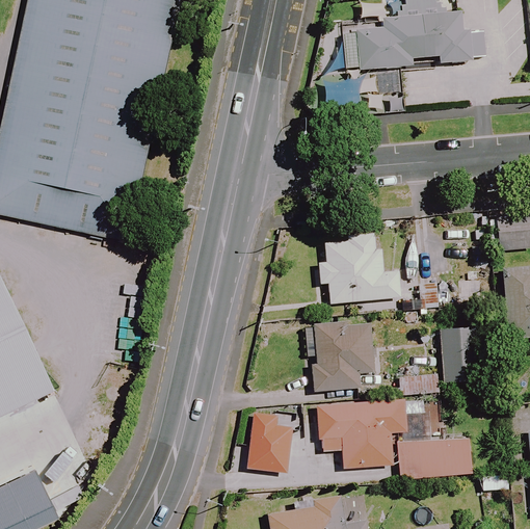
[(0,213),(138,241),(185,0),(30,0),(0,154),(0,213)]
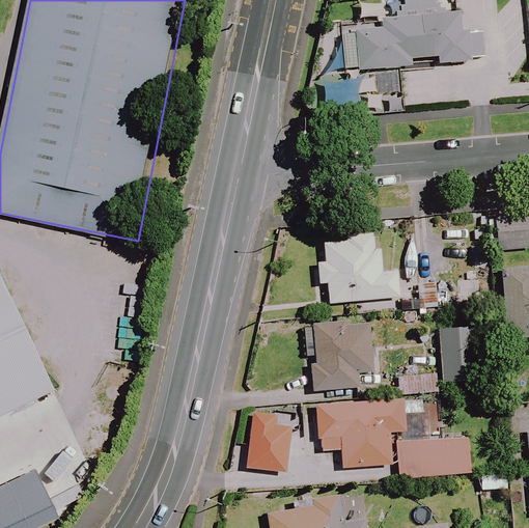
[(484,24),(464,26),(463,11),(380,18),(381,32),(355,34),(358,74),(405,71),(404,56),(438,53),(438,61),(486,57),(484,24)]
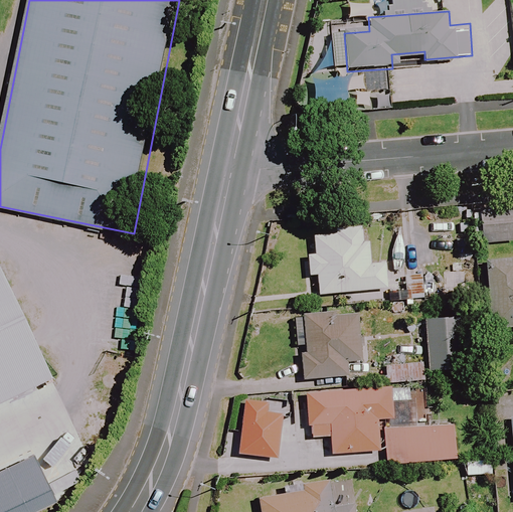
[(483,242),(512,240),(512,204),(481,207),(483,242)]
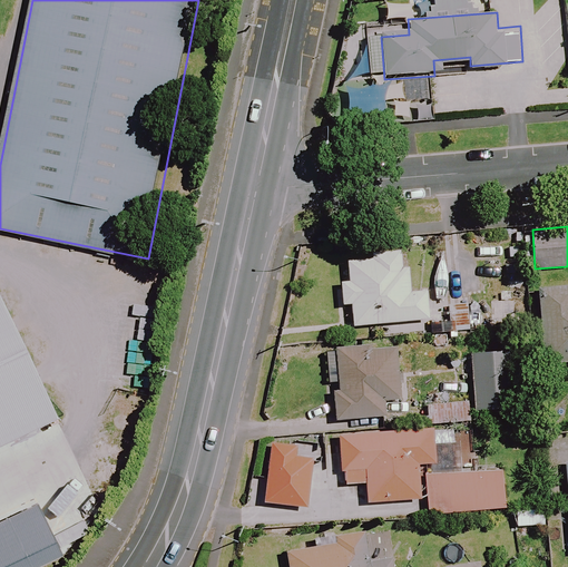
[(410,291),(407,252),(339,258),(343,304),(351,303),(353,325),(427,318),(424,290),(410,291)]
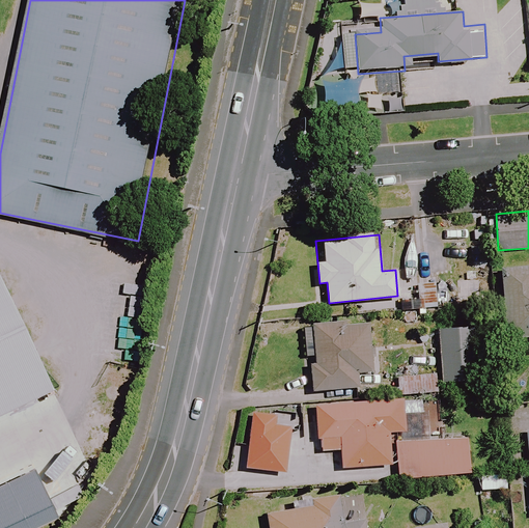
[(528,261),(498,265),(505,338),(528,336),(528,261)]
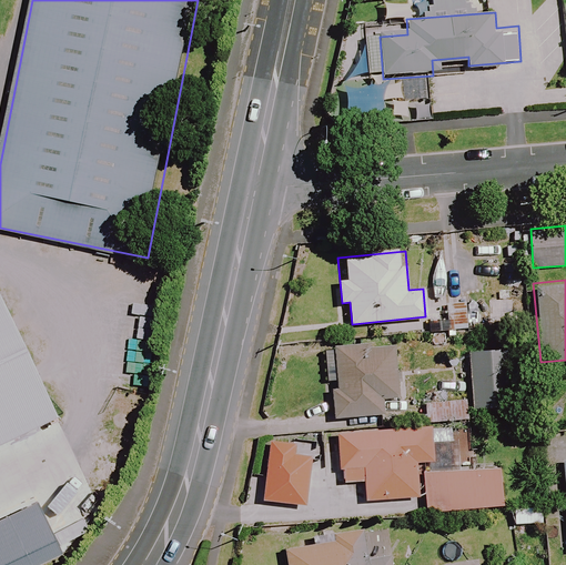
[(0,444),(63,415),(0,285),(0,444)]
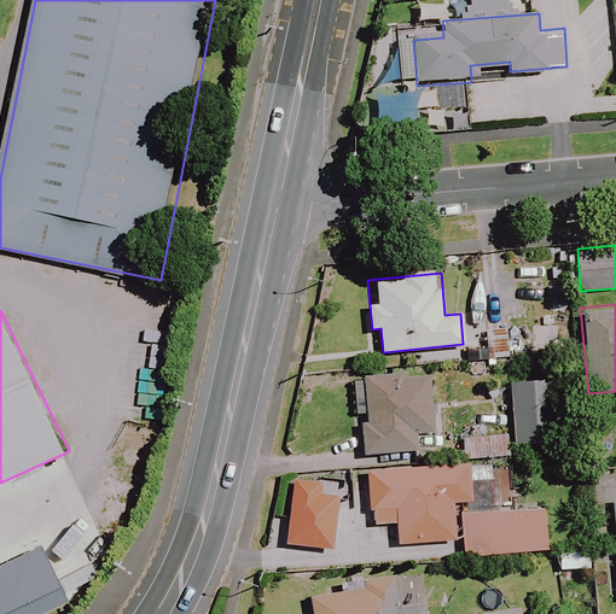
[(434,431),(431,374),(354,376),(355,422),(362,421),(364,451),(417,450),(417,431),(434,431)]
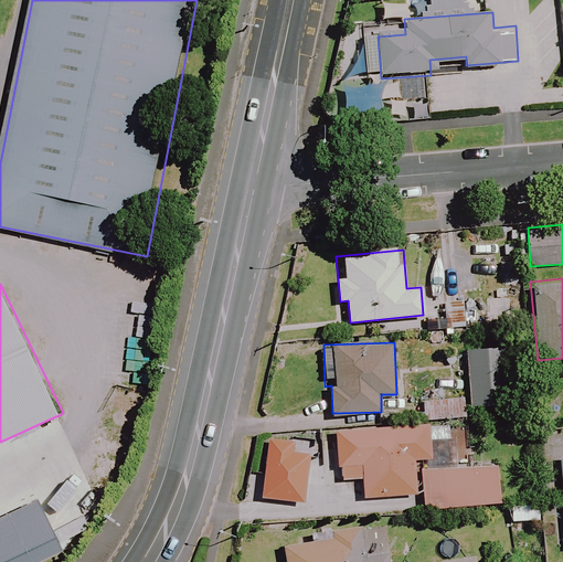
[(499,346),(468,348),(471,405),(503,403),(499,346)]
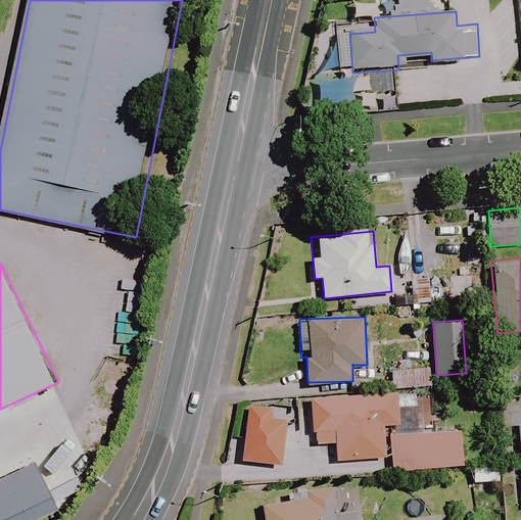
[(384,429),(400,428),(398,392),(311,398),(313,442),(336,440),(337,460),(386,457),(384,429)]
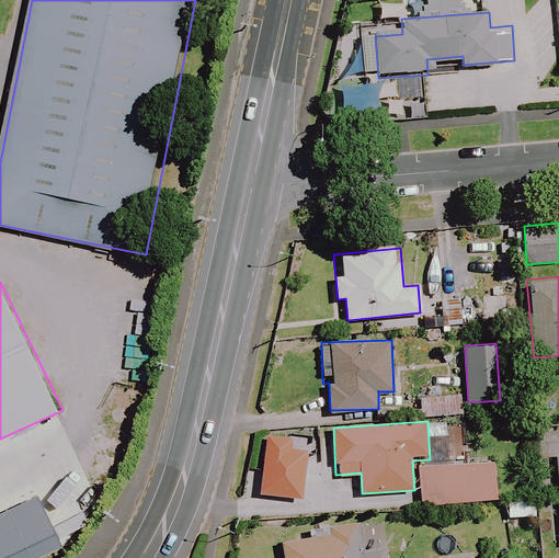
[(469,463),(468,439),(434,441),(436,465),(418,467),(421,504),(498,499),(495,462),(469,463)]
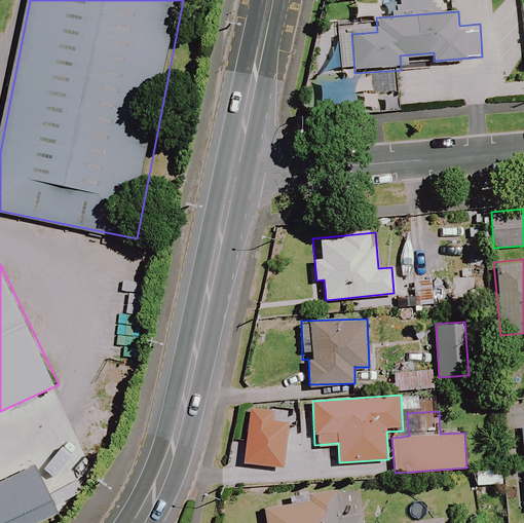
[(501,484),(500,469),(476,470),(477,485),(501,484)]
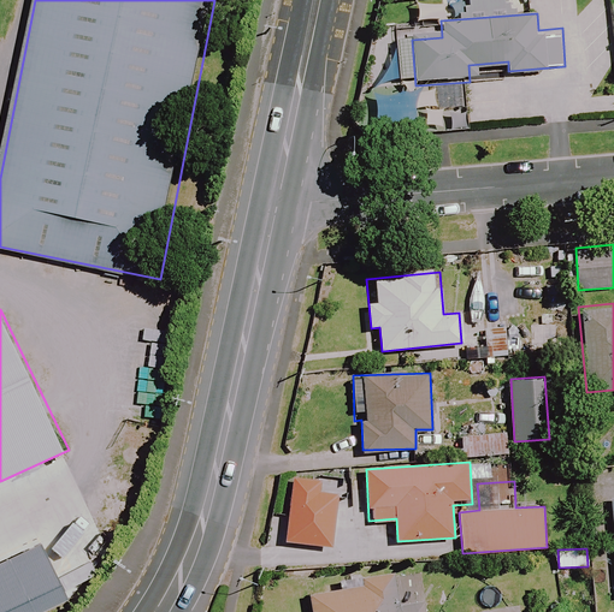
[(520,611),(519,601),(458,611),(426,611),(425,599),(400,604),(394,574),(343,582),(344,588),(303,595),(306,611),(520,611)]
